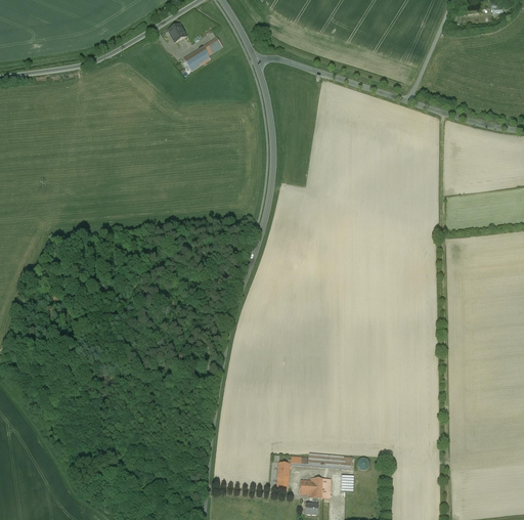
[(503,1),(492,2),(492,9),(503,8),(503,1)]
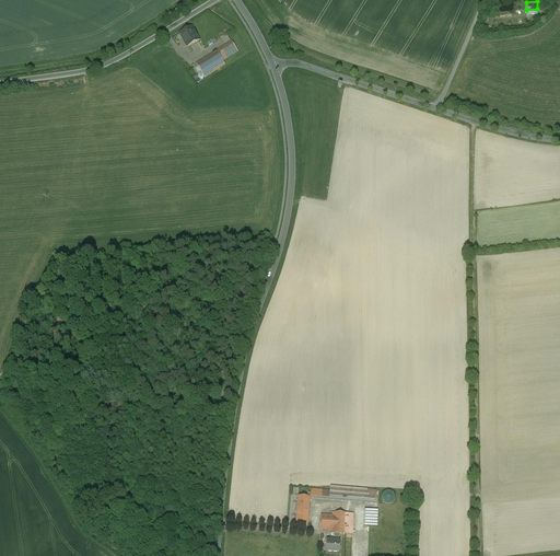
[(193,23),(181,30),(185,39),(197,33),(193,23)]
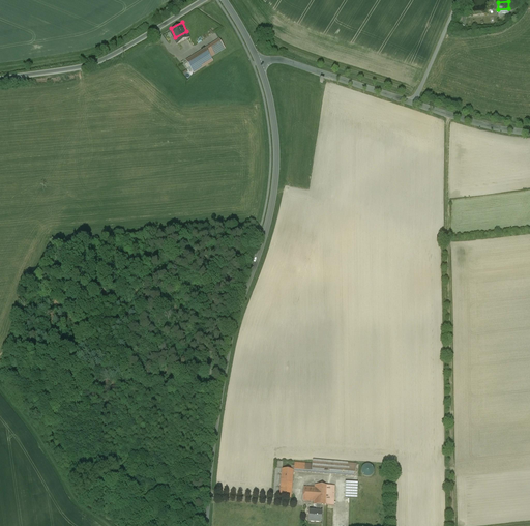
[(186,31),(175,37),(181,47),(192,40),(186,31)]
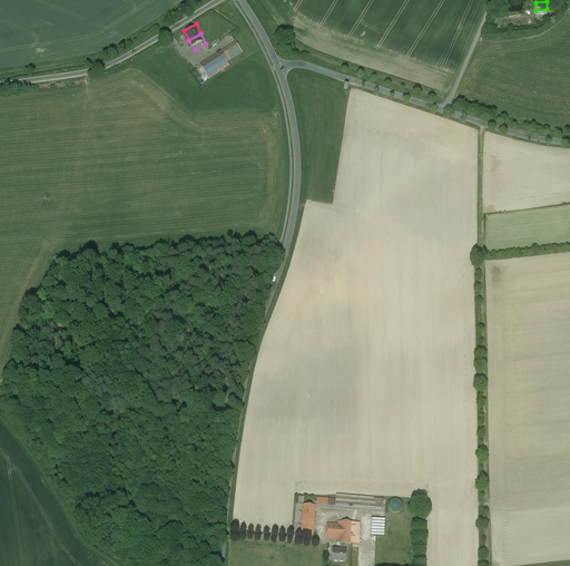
[(236,39),(220,49),(226,58),(242,48),(236,39)]
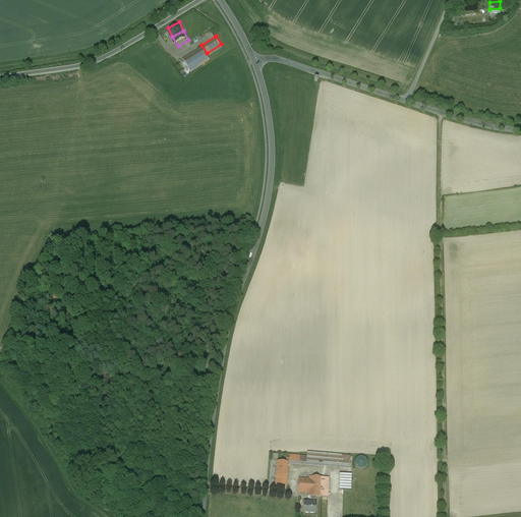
[(201,45),(183,56),(190,68),(210,56),(207,53),(201,45)]
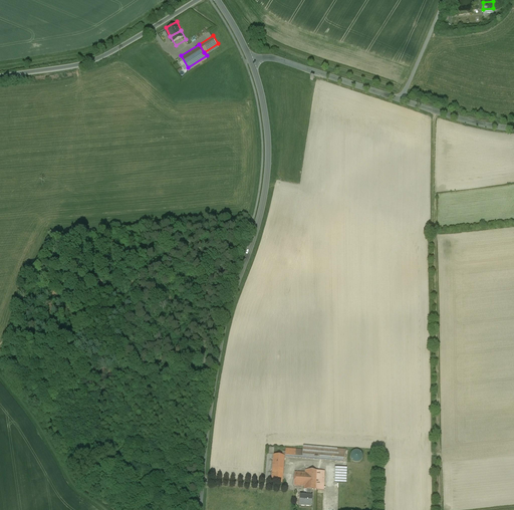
[(344,446),(303,443),(303,446),(302,455),(344,458),(344,446)]
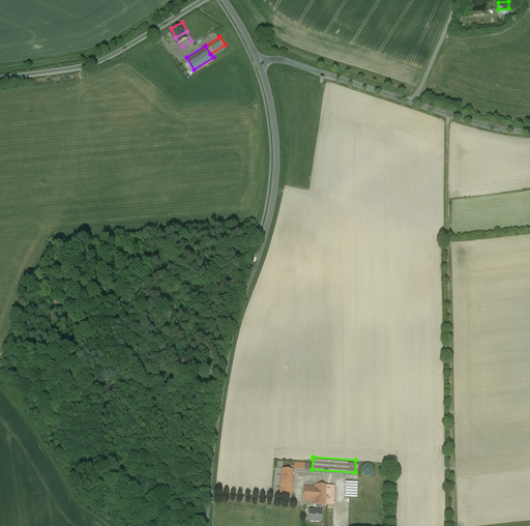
[(313,460),(294,459),(294,462),(294,467),(312,469),(313,460)]
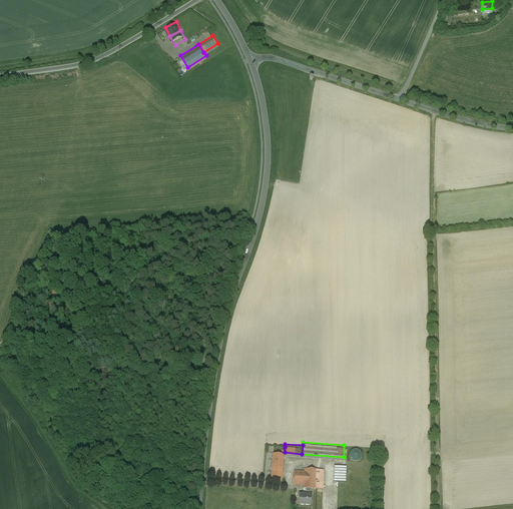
[(351,455),(353,457),(355,458),(357,458),(360,457),(361,455),(362,453),(362,451),(361,449),(360,447),(357,446),(355,446),(353,447),(351,449),(350,451),(350,453),(351,455)]
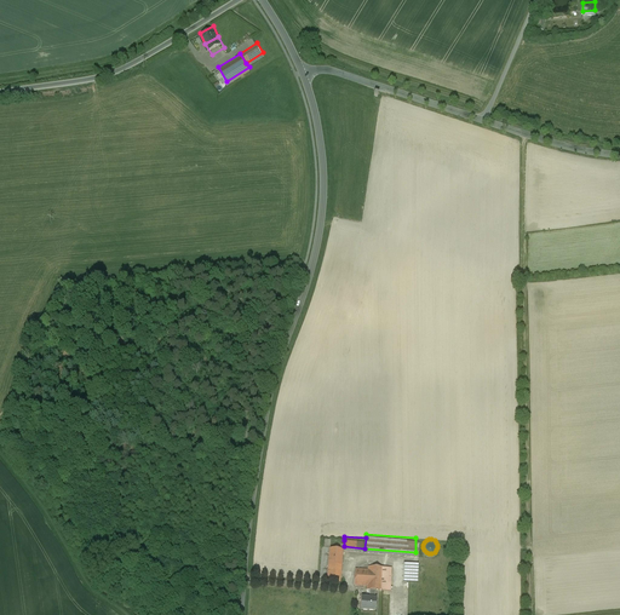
[(331,544),(322,544),(320,573),(328,573),(331,544)]
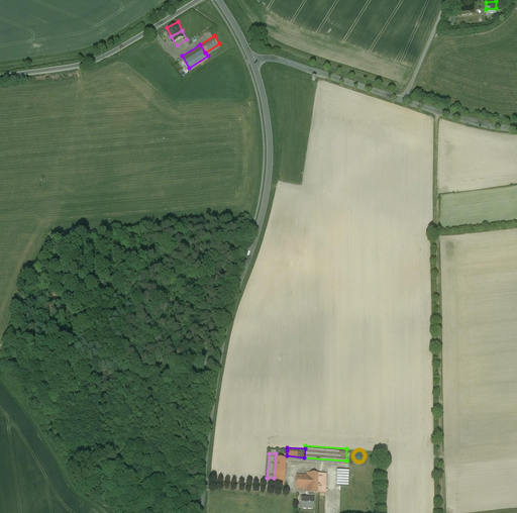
[(284,454),(276,453),(274,478),(284,479),(286,455),(286,454),(284,454)]
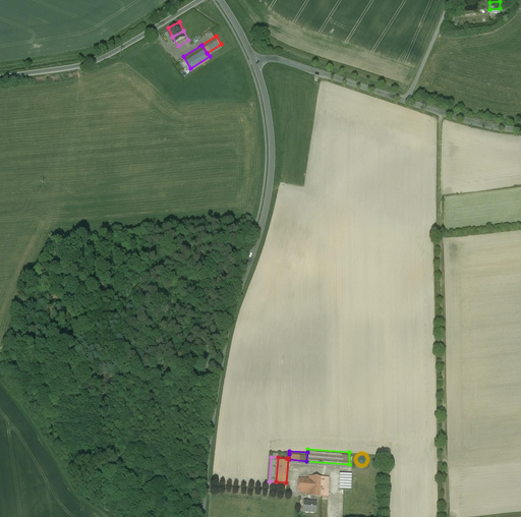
[(351,470),(339,470),(339,485),(344,485),(351,485),(351,470)]
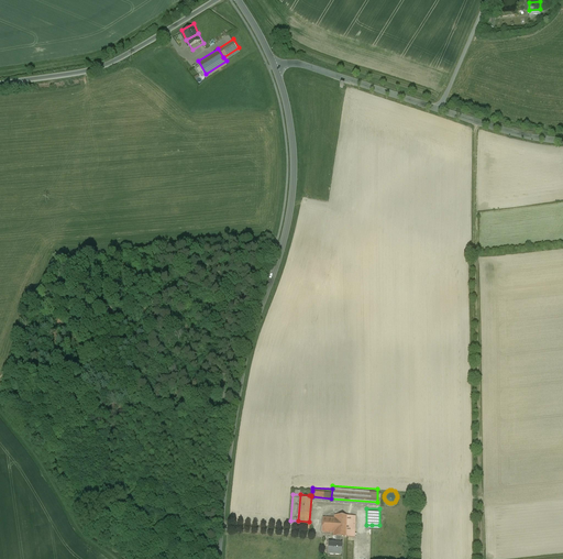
[(349,512),(334,511),(334,514),(333,528),(333,532),(335,532),(341,533),(349,533),(349,512)]
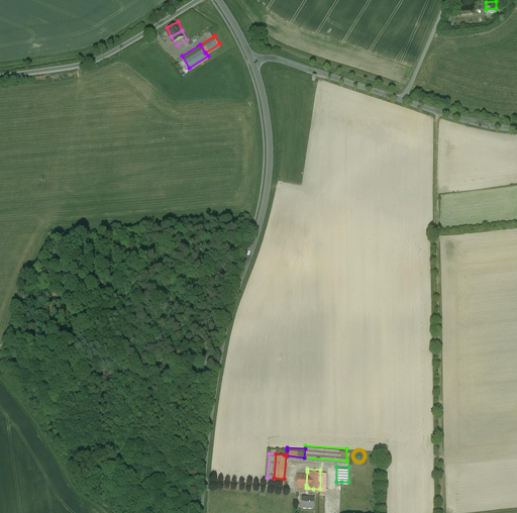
[(308,495),(302,495),(301,505),(313,505),(314,495),(308,495)]
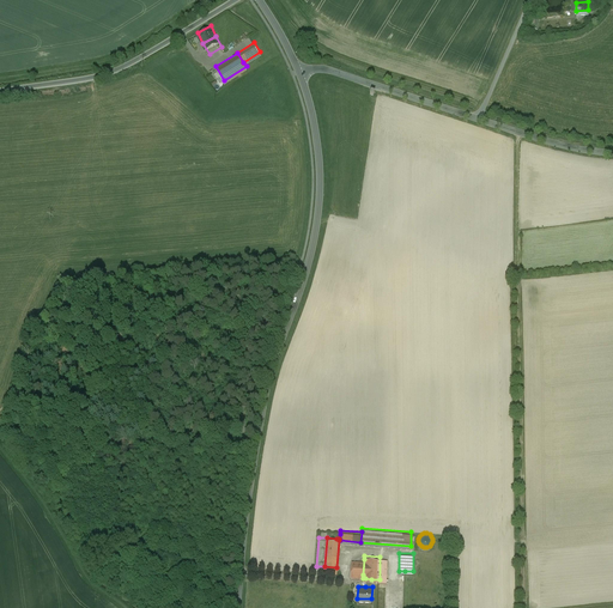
All buildings are outlined.
